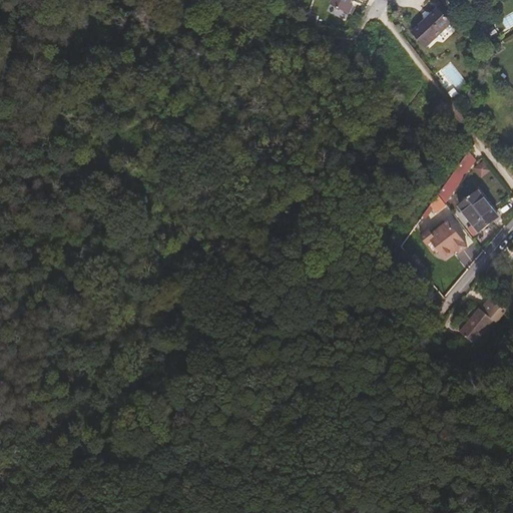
[(329,0),(329,1),(346,11),(352,0),(329,0)]
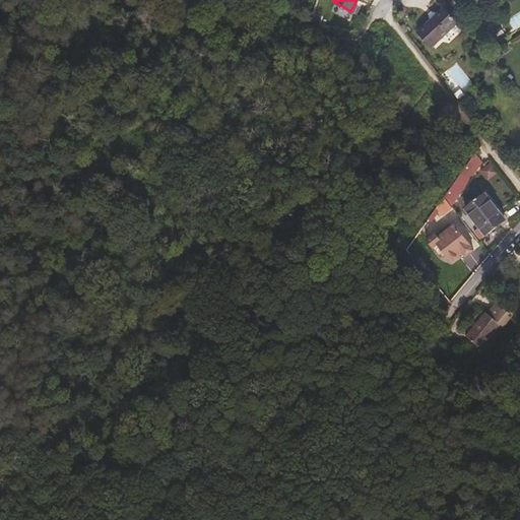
[(448,3),(417,31),(431,45),(461,17),(448,3)]
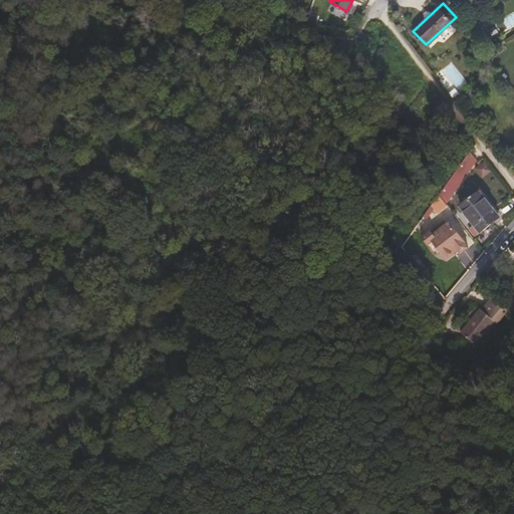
[(466,159),(439,197),(445,204),(471,168),(466,159)]
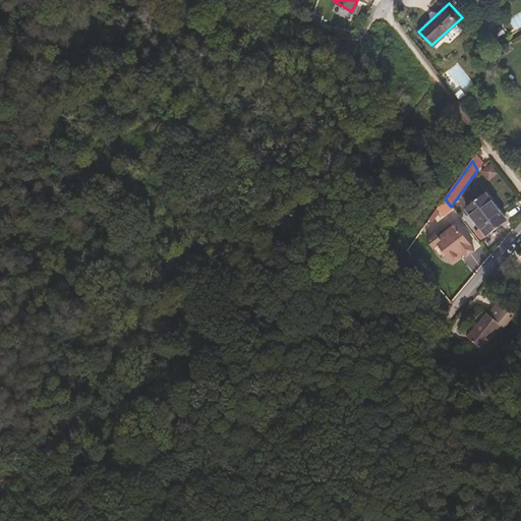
[(481,169),(488,180),(501,172),(494,161),(481,169)]
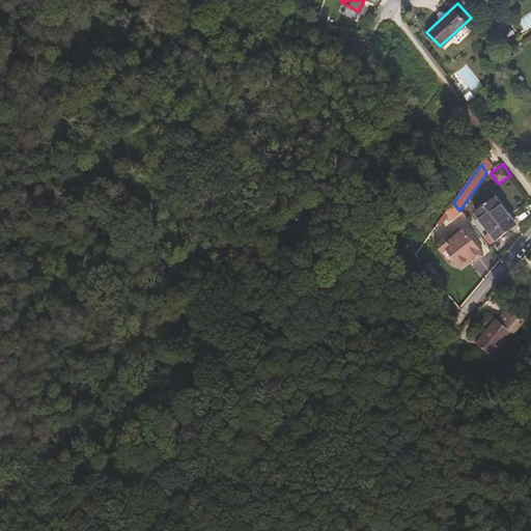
[(143,177),(151,187),(160,179),(150,170),(143,177)]
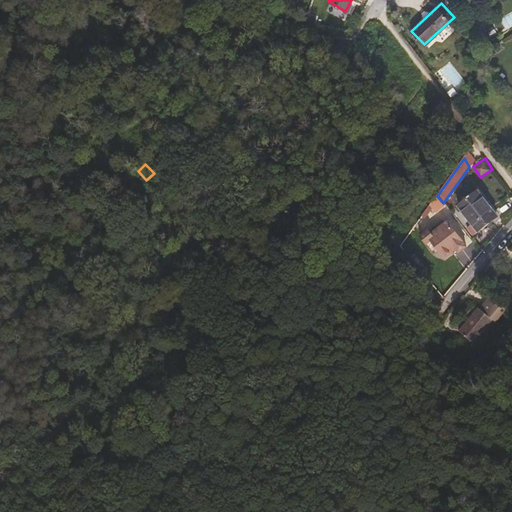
[(458,207),(477,233),(496,219),(477,194),(458,207)]
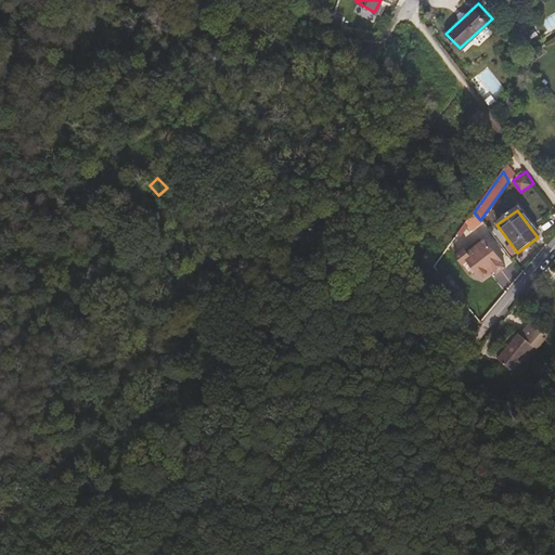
[(468,255),(467,262),(477,272),(482,279),(493,270),(498,273),(505,266),(485,242),(468,255)]
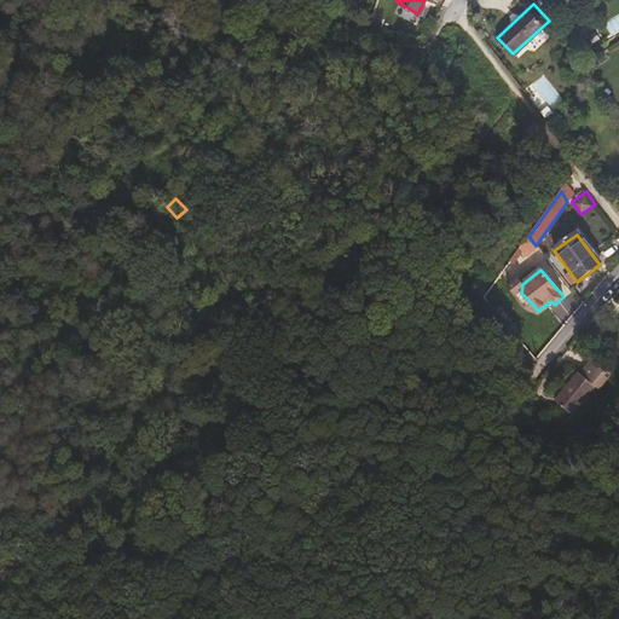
[(525,308),(532,304),(521,293),(522,284),(518,279),(508,288),(525,308)]
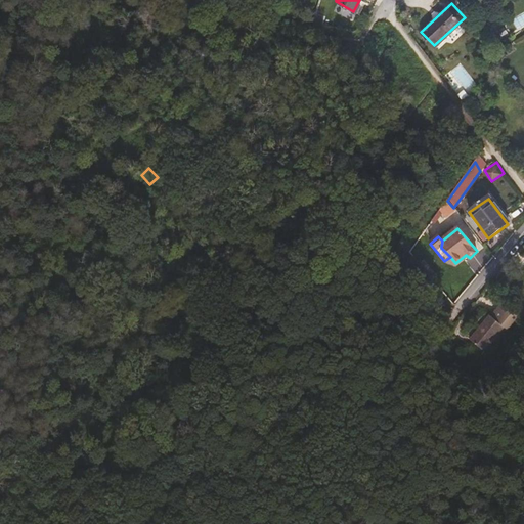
[(491,286),(500,298),(506,292),(496,279),(491,286)]
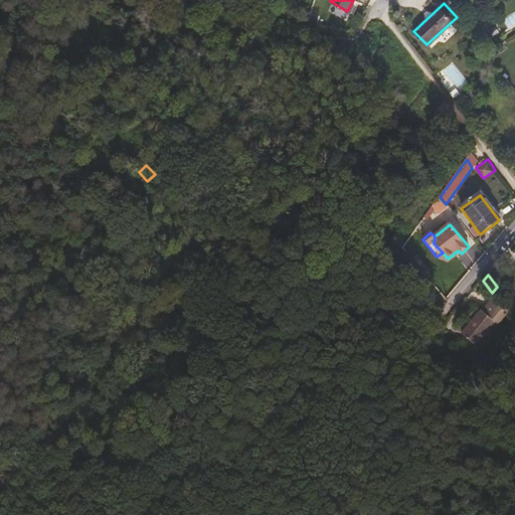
[(482,310),(462,333),(475,345),(495,321),(498,324),(508,313),(496,299),(484,312),(482,310)]
